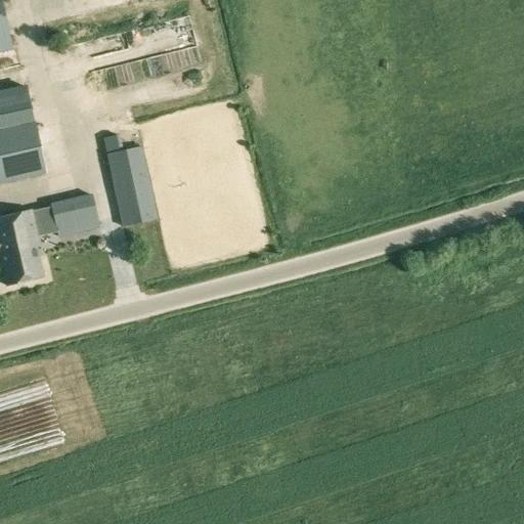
[(0,0),(0,53),(14,50),(3,0),(0,0)]
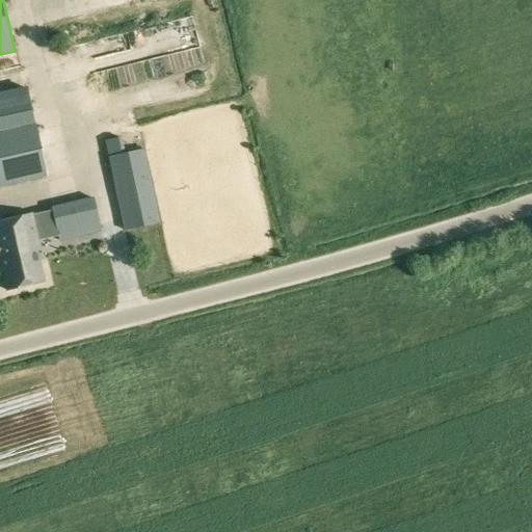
[(0,73),(0,184),(48,175),(24,68),(0,73)]
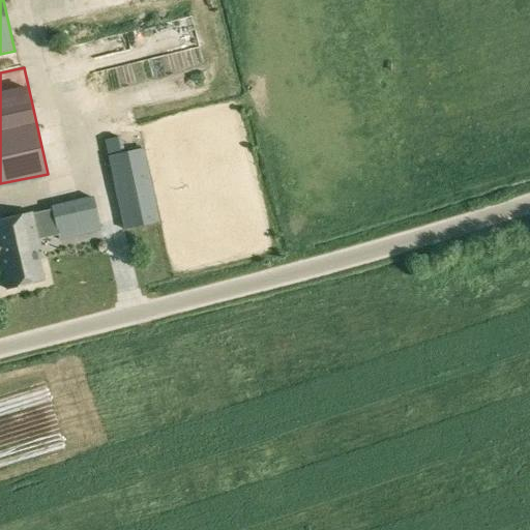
[(109,156),(124,152),(121,137),(106,140),(109,156)]
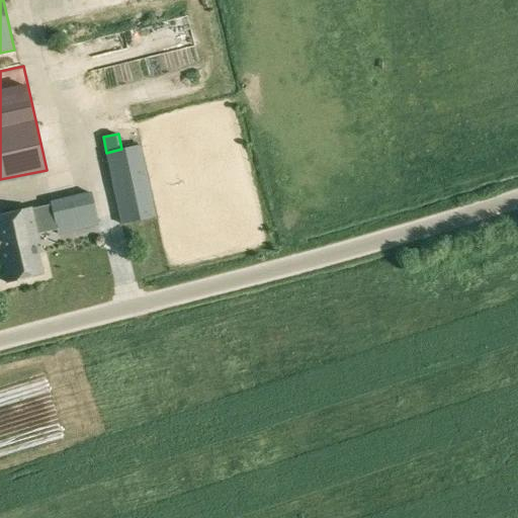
[(106,153),(106,154),(121,225),(157,217),(142,145),(121,149),(106,153)]
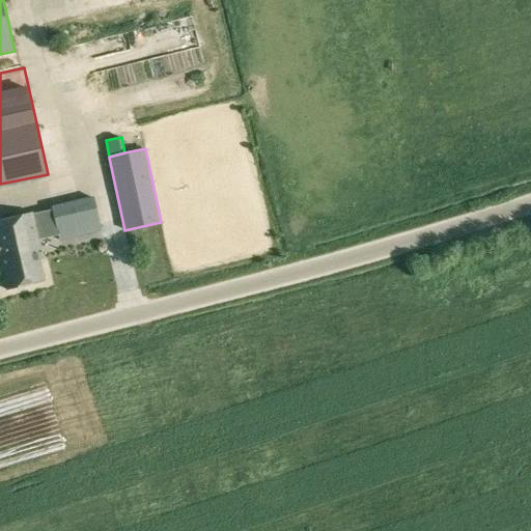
[(53,208),(59,240),(61,248),(103,238),(93,195),(52,204),(53,208)]
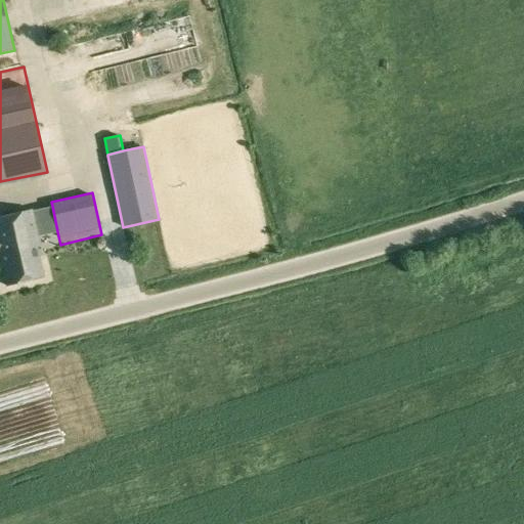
[(0,263),(5,286),(43,276),(36,246),(41,245),(33,209),(0,216),(0,263)]
